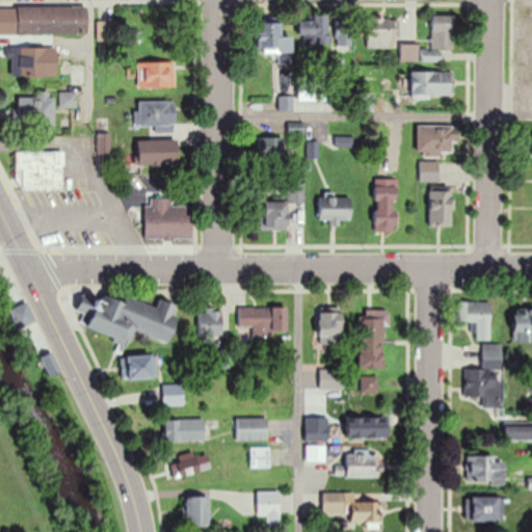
[(0,33),(88,33),(88,6),(0,5),(0,33)]
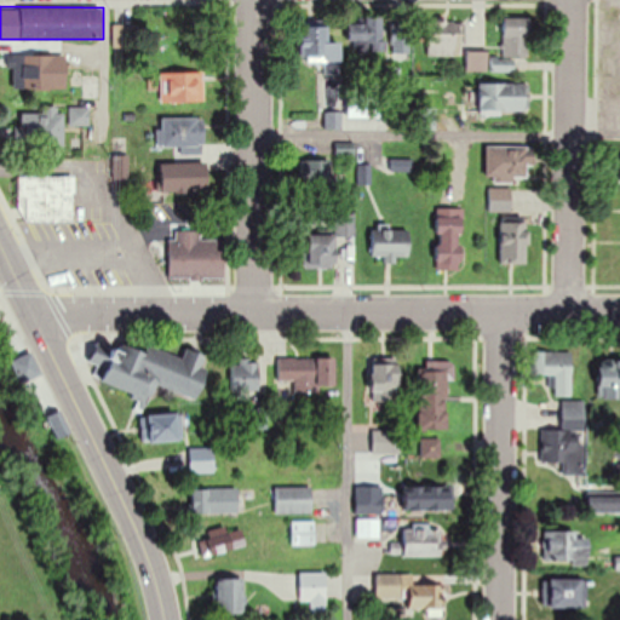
[(466,52),(466,70),(516,72),(516,56),(528,57),(529,17),(504,17),(503,53),(466,52)]
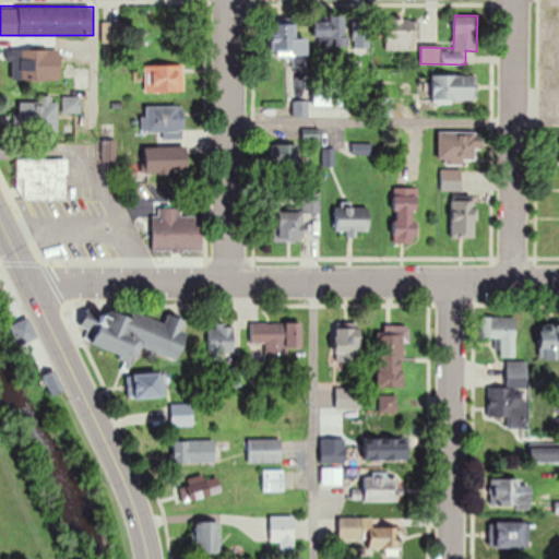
[(345,43),(346,18),(316,16),(314,42),(345,43)]
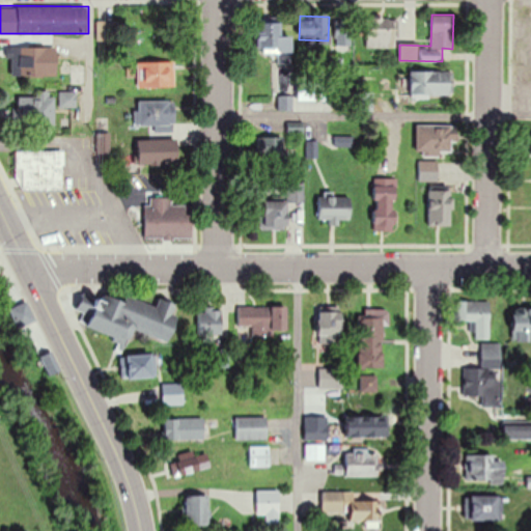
[(353,46),(353,16),(335,16),(335,46),(353,46)]
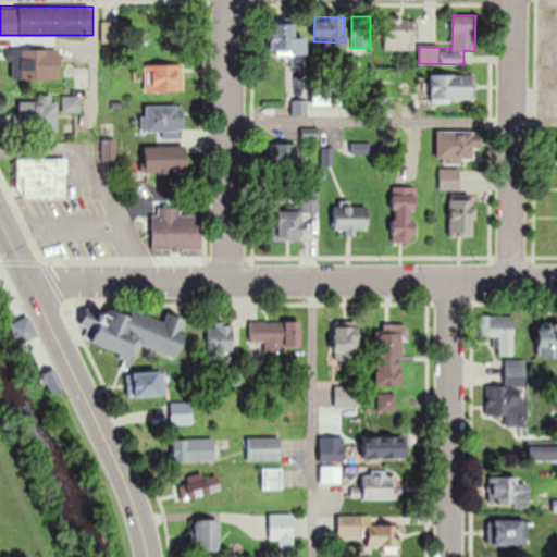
[(412,50),(412,19),(385,19),(385,50),(412,50)]
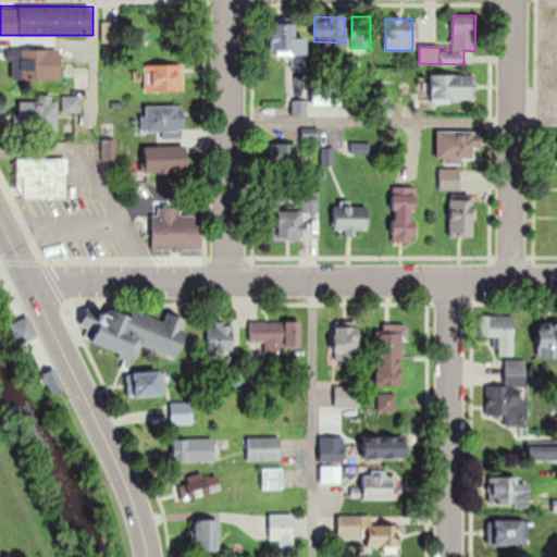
[(297,23),(272,23),(272,56),(308,56),(308,37),(297,37),(297,23)]
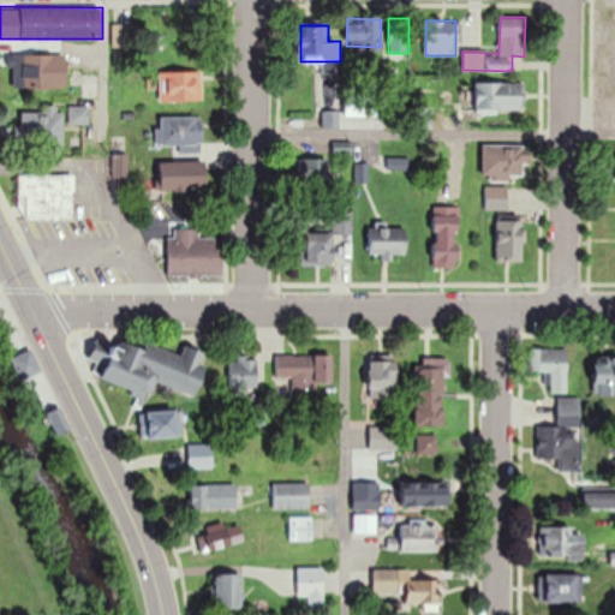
[(12,53),(12,89),(66,89),(66,53),(12,53)]
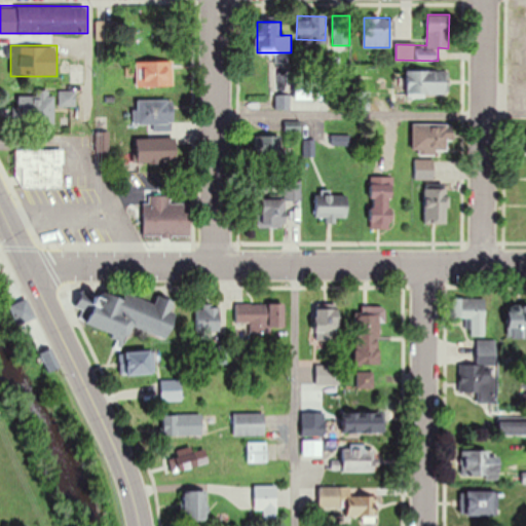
[(138,61),(138,85),(173,85),(173,61),(138,61)]
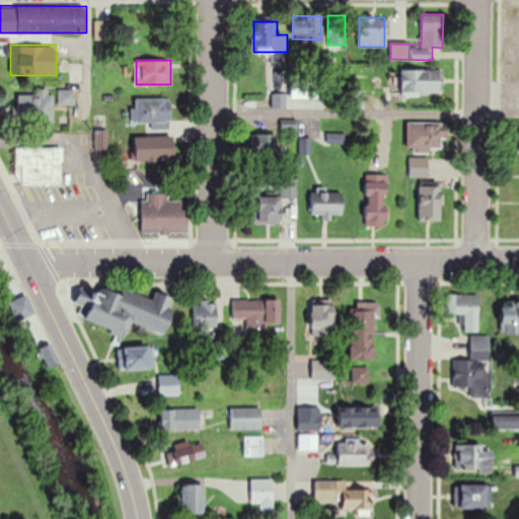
[(442,69),(400,69),(400,95),(442,95),(442,69)]
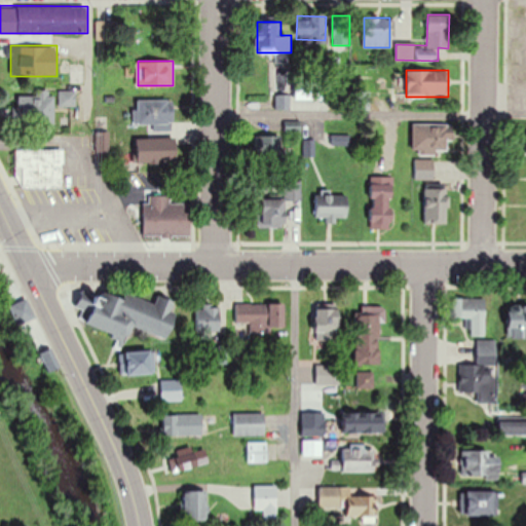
[(293,87),(293,109),(324,109),(324,87),(293,87)]
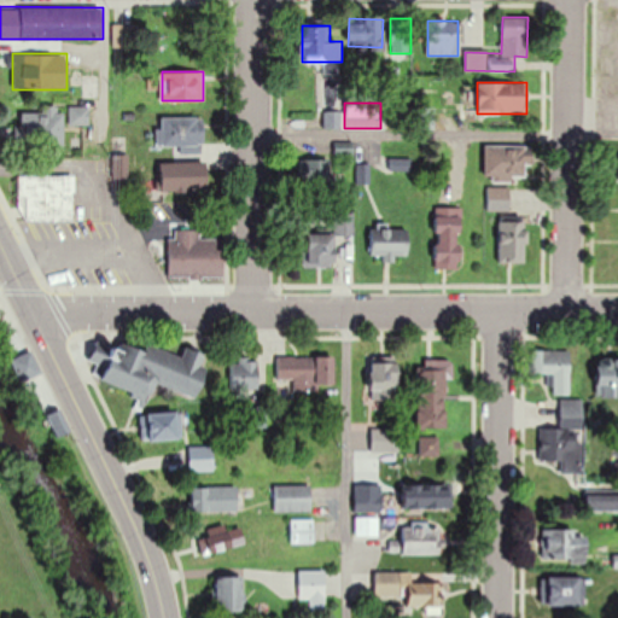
[(87,109),(70,109),(70,123),(87,123),(87,109)]
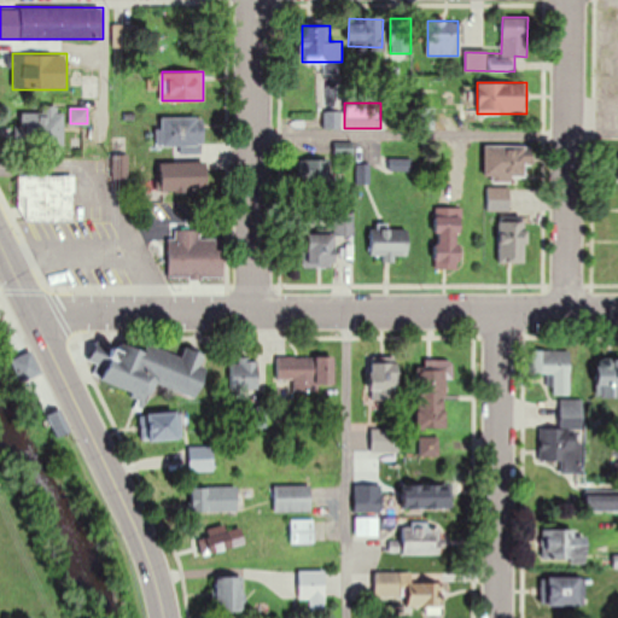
[(21,110),(21,145),(65,145),(65,110),(21,110)]
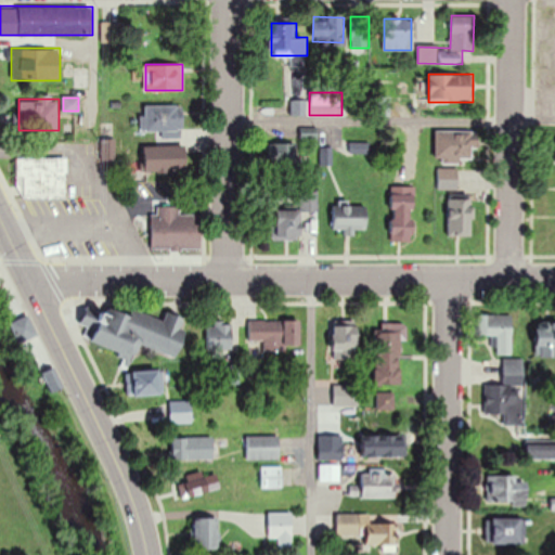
[(162,131),(162,138),(183,139),(184,105),(142,105),(142,131),(162,131)]
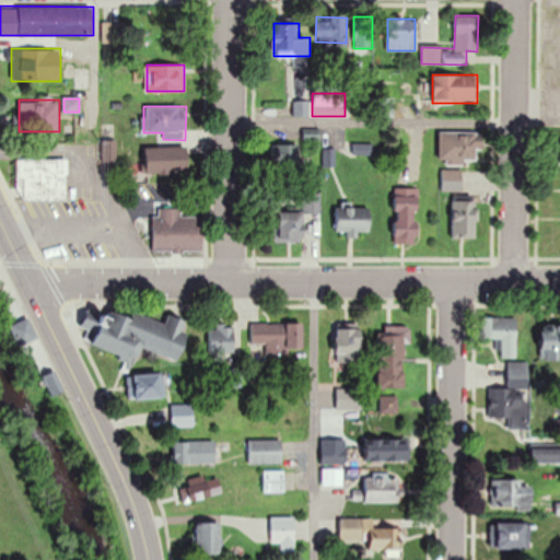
[(439,131),(439,162),(480,162),(480,131),(439,131)]
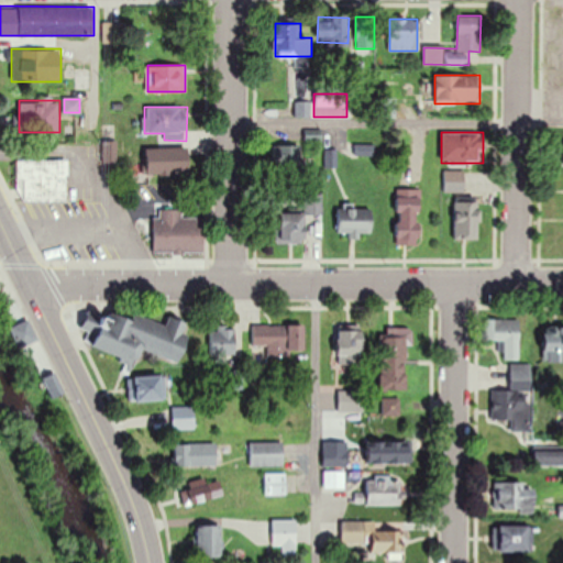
[(302,178),(302,146),(273,146),(273,178),(302,178)]
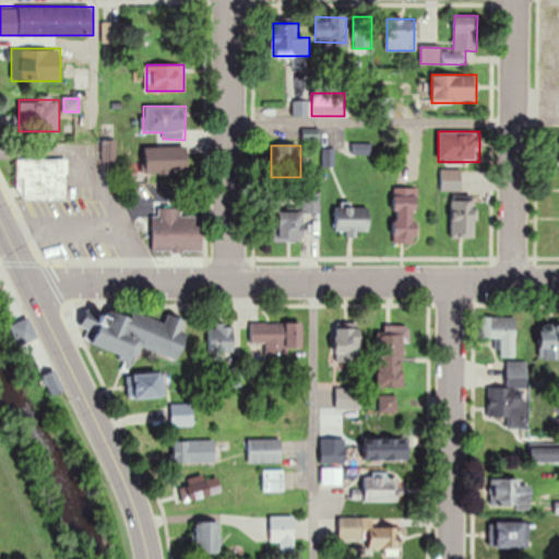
[(146,147),(146,174),(189,174),(189,147),(146,147)]
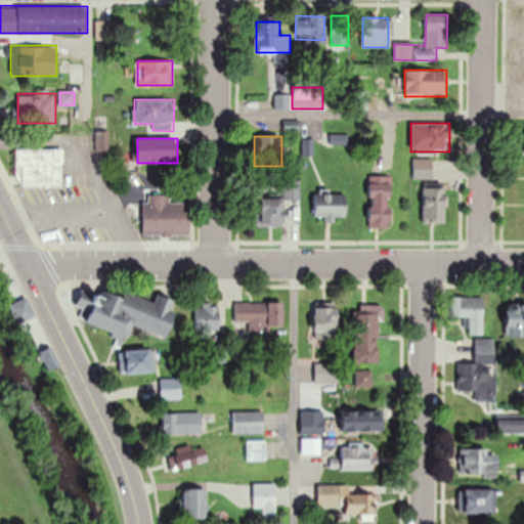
[(16,186),(62,186),(62,149),(16,149),(16,186)]
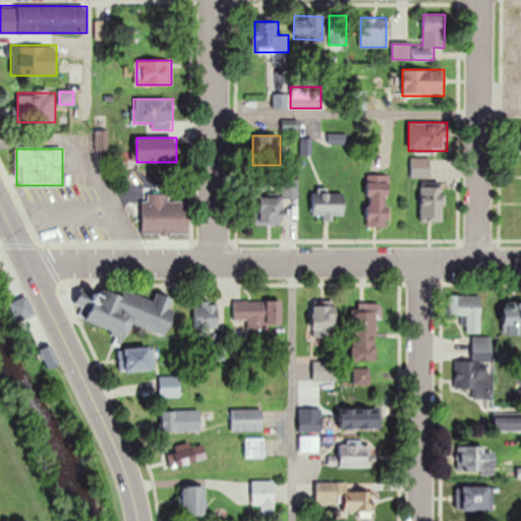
[(428,178),(428,160),(411,160),(411,178),(428,178)]
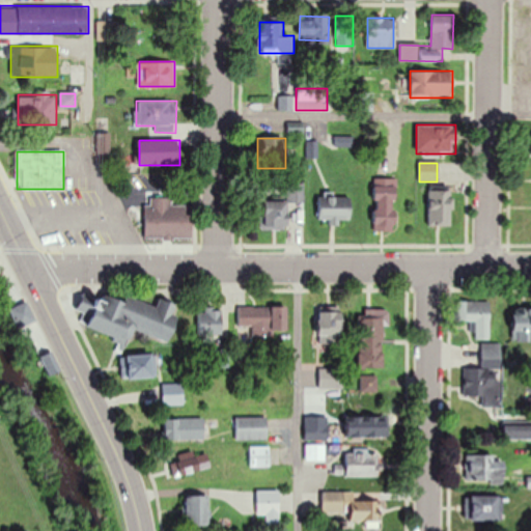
[(397,178),(374,178),(375,230),(397,230),(397,178)]
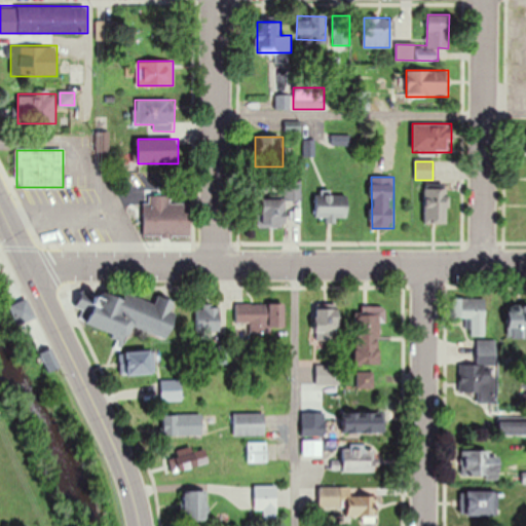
[(424,224),(449,224),(449,189),(424,189),(424,224)]
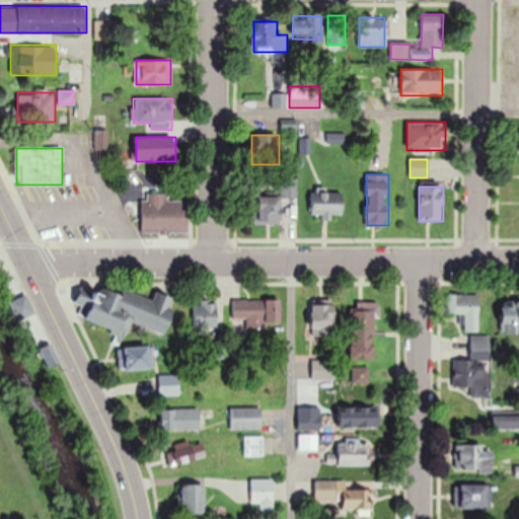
[(345,191),(311,191),(311,217),(345,217),(345,191)]
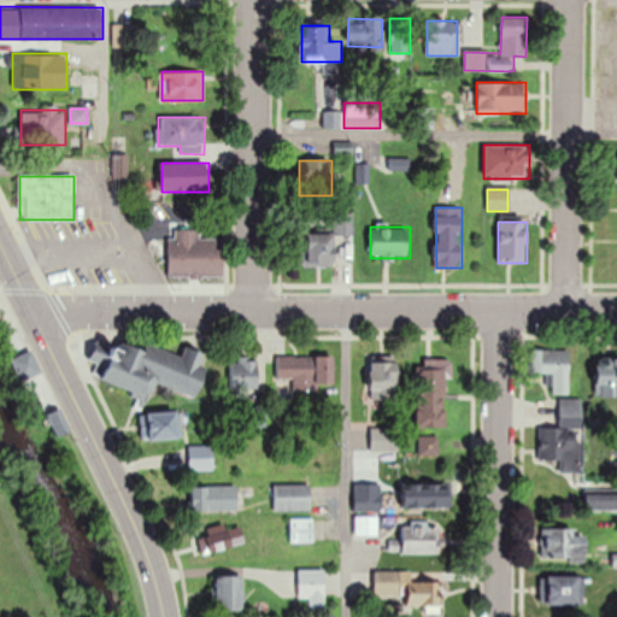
[(223,239),(199,239),(199,229),(170,229),(170,277),(223,277),(223,239)]
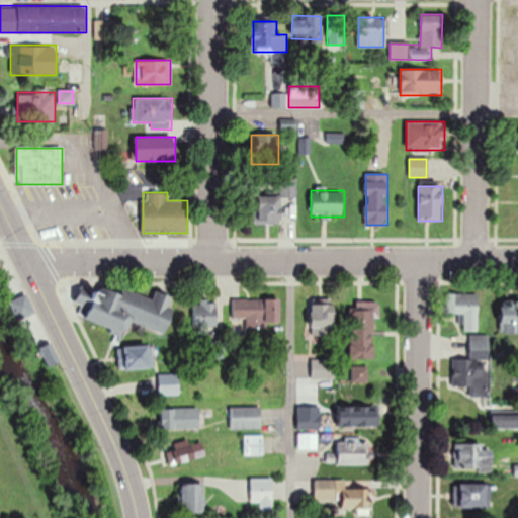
[(125,334),(131,321),(166,333),(175,309),(170,307),(173,297),(155,291),(153,299),(122,288),(120,293),(98,286),(94,296),(83,293),(75,316),(125,334)]
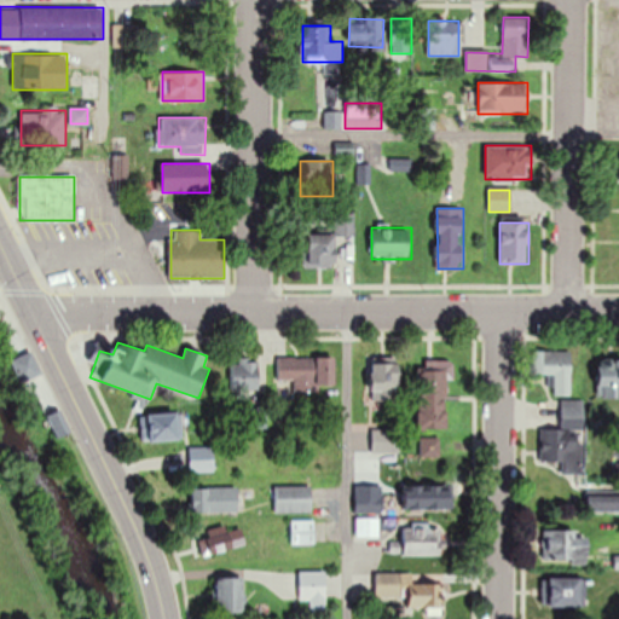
[(533,376),(550,376),(550,395),(571,395),(571,351),(533,351),(533,376)]
